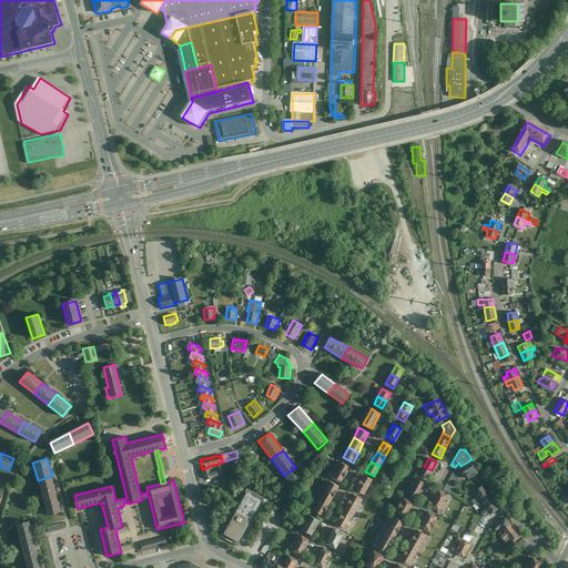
[(346,475),(350,467),(341,463),(337,470),(346,475)]
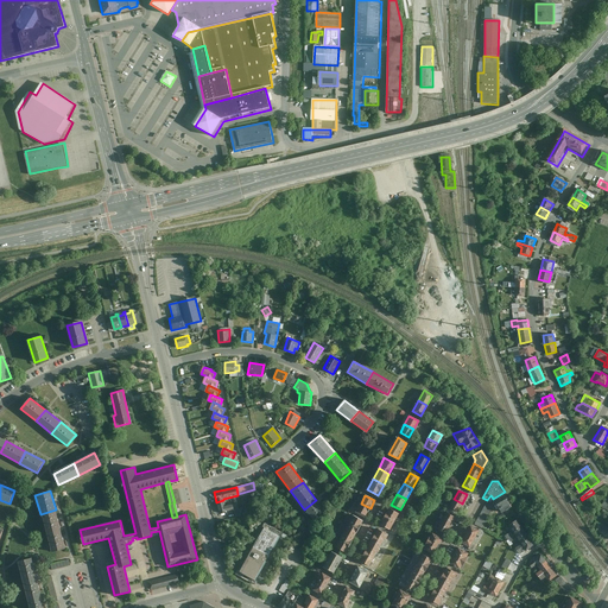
[(457,512),(462,504),(454,499),(449,507),(457,512)]
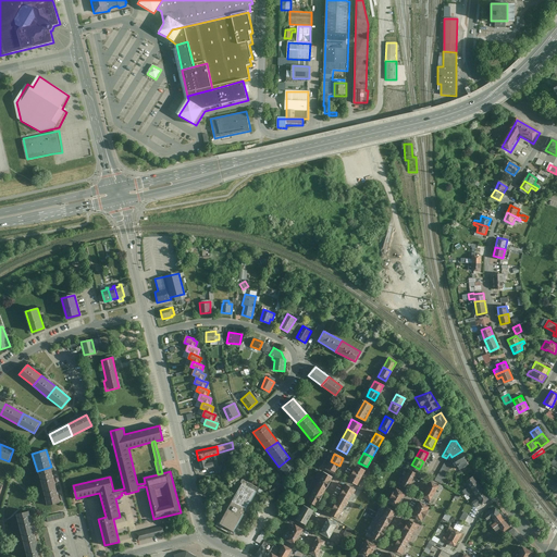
[(463,457),(455,462),(459,470),(469,465),(463,457)]
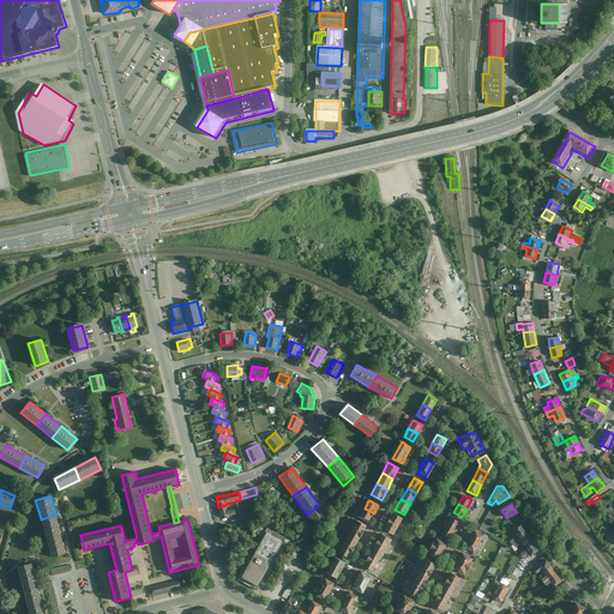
[(226,505),(218,507),(221,518),(236,515),(235,510),(228,511),(226,505)]
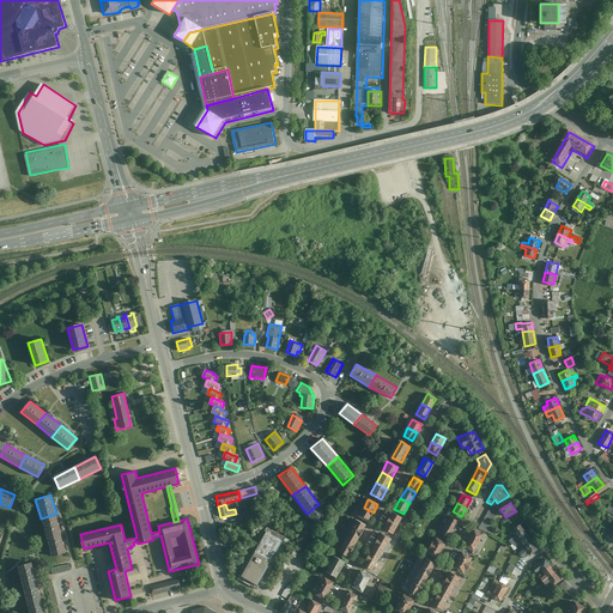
[(319,504),(307,514),(315,525),(327,515),(319,504)]
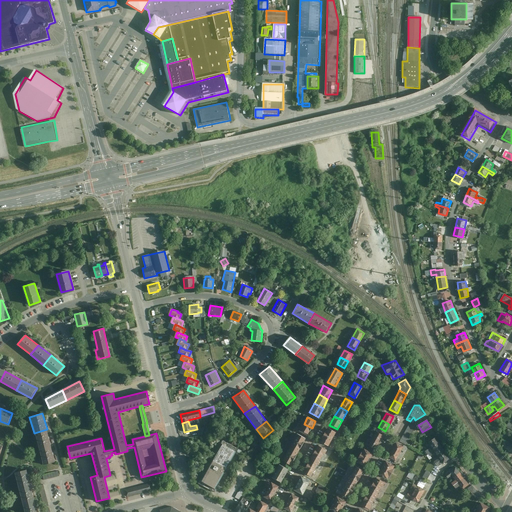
[(410,421),(399,441),(406,445),(417,425),(410,421)]
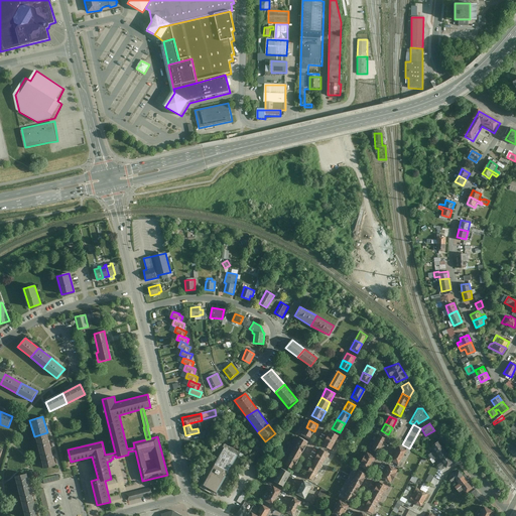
[(310,438),(314,431),(306,427),(302,434),(310,438)]
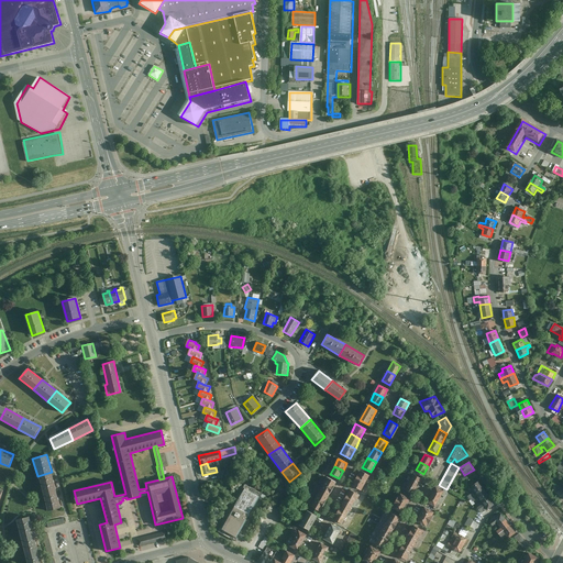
[(364,483),(368,476),(361,471),(356,478),(364,483)]
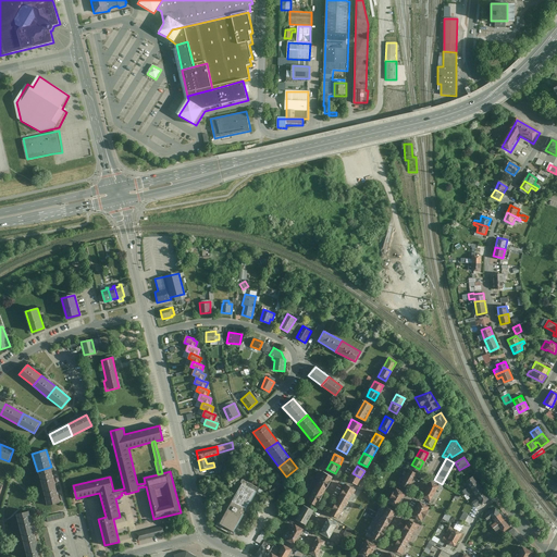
[(37,471),(41,489),(56,484),(51,467),(37,471)]
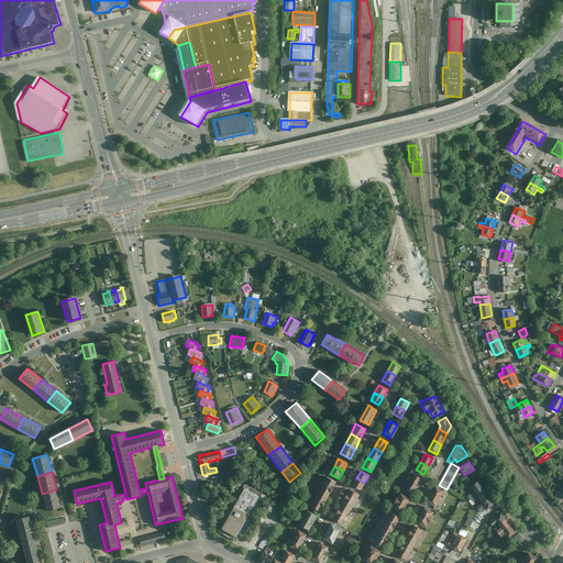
[(417,486),(421,478),(414,474),(409,482),(417,486)]
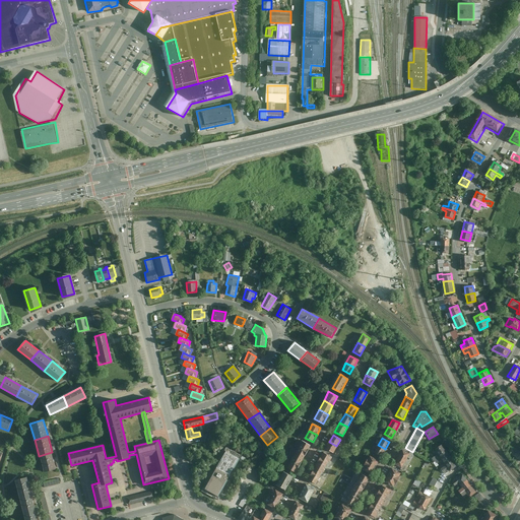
[(305,454),(311,445),(302,440),(296,449),(305,454)]
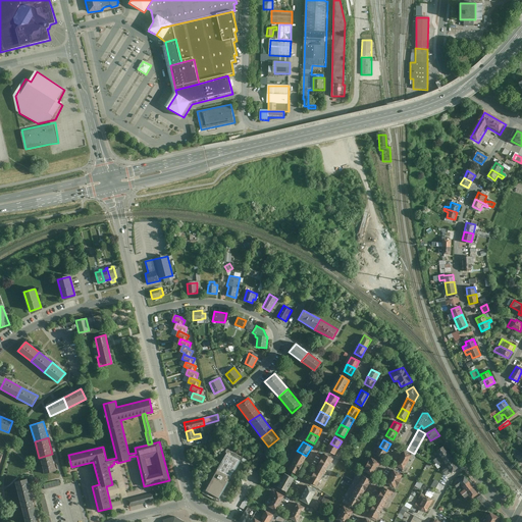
[(333,455),(337,448),(330,444),(326,451),(333,455)]
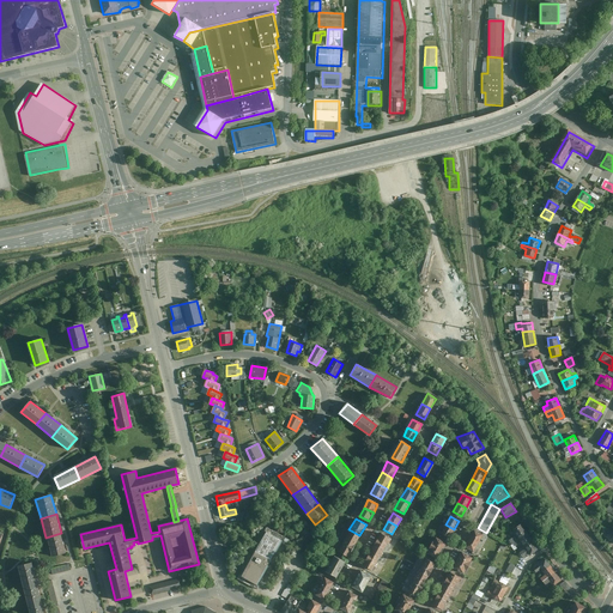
[(449,539),(454,529),(445,525),(439,533),(449,539)]
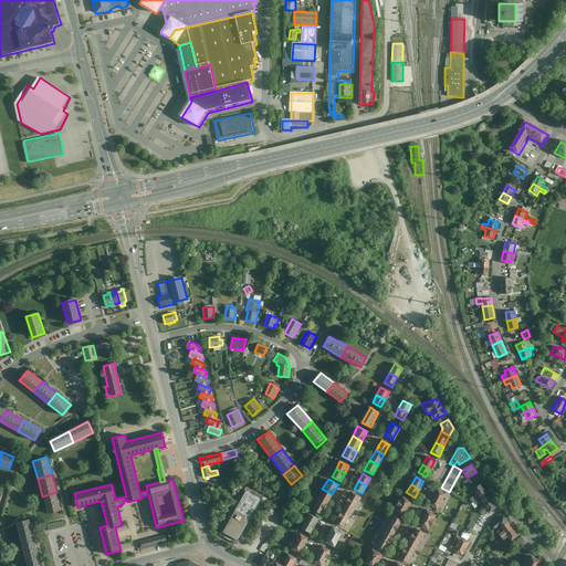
[(473,503),(474,502),(486,493),(481,484),(473,490),(478,496),(477,498),(475,495),(470,499),(473,503)]
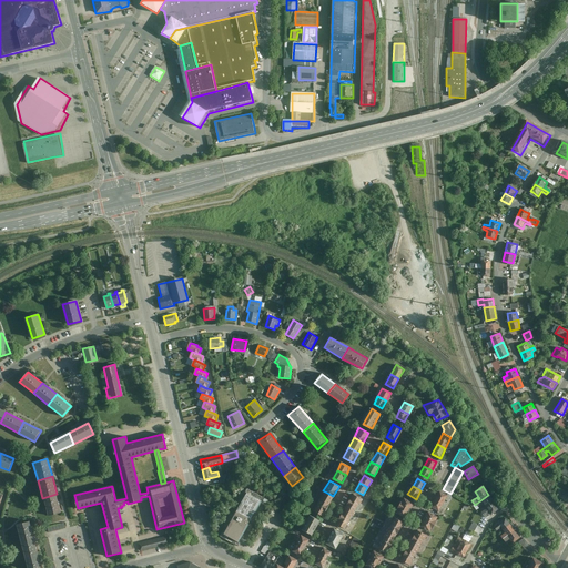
[(327,506),(333,496),(323,490),(317,500),(327,506)]
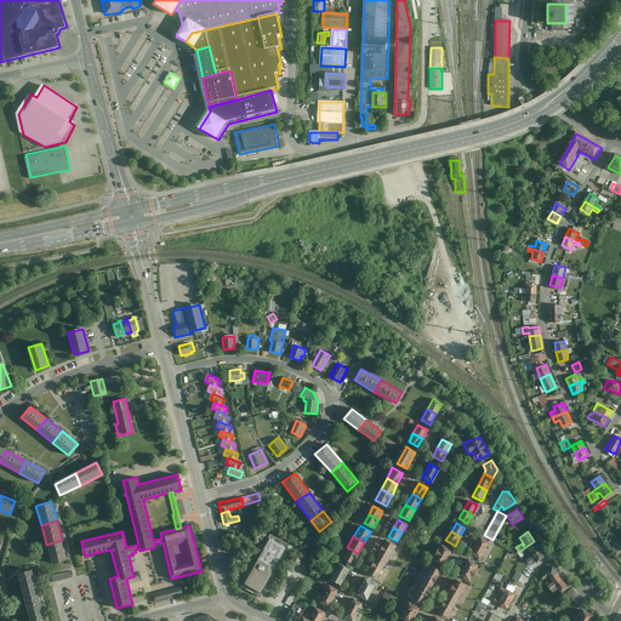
[(480,536),(476,546),(484,551),(489,541),(480,536)]
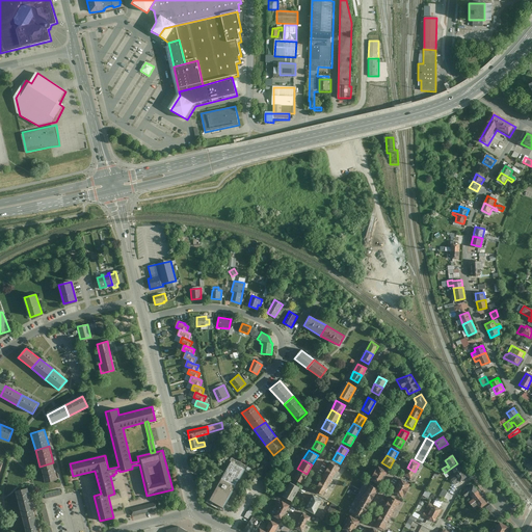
[(245,470),(231,461),(209,501),(223,509),(245,470)]
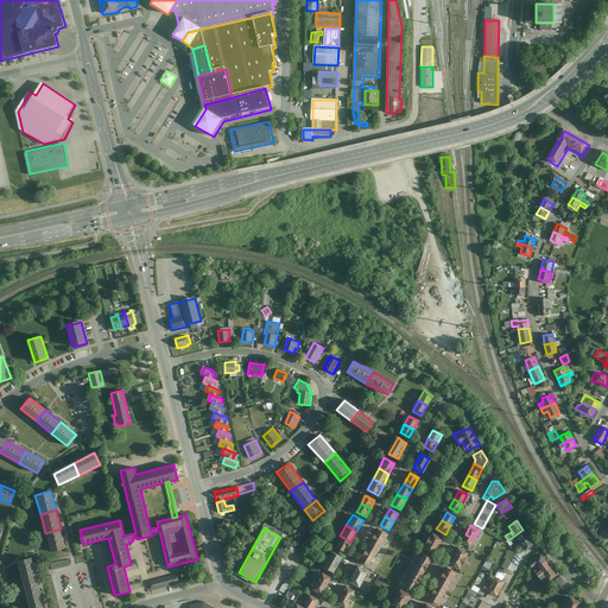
[(65,549),(61,529),(45,533),(50,552),(65,549)]
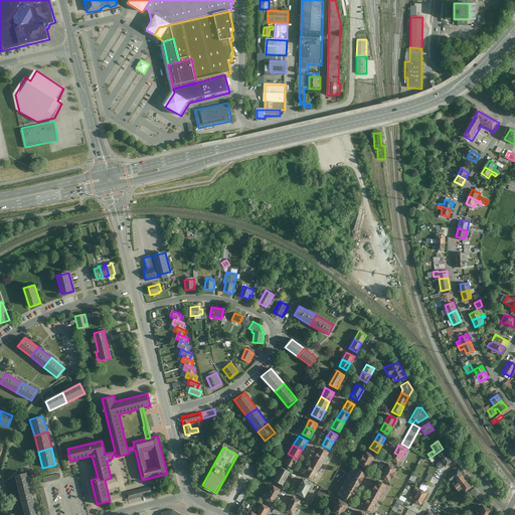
[(323,463),(328,454),(320,449),(315,458),(323,463)]
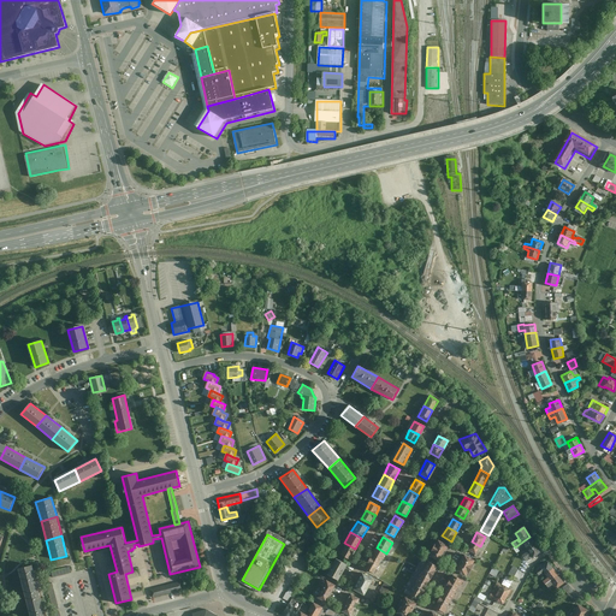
[(523,545),(526,549),(534,543),(529,537),(516,546),(517,549),(523,545)]
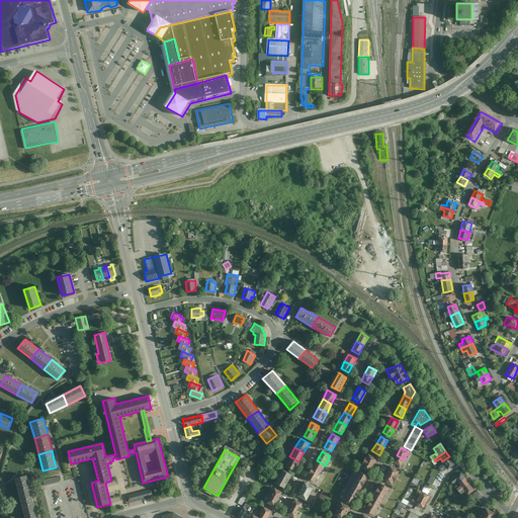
[(360,467),(369,472),(376,460),(368,455),(360,467)]
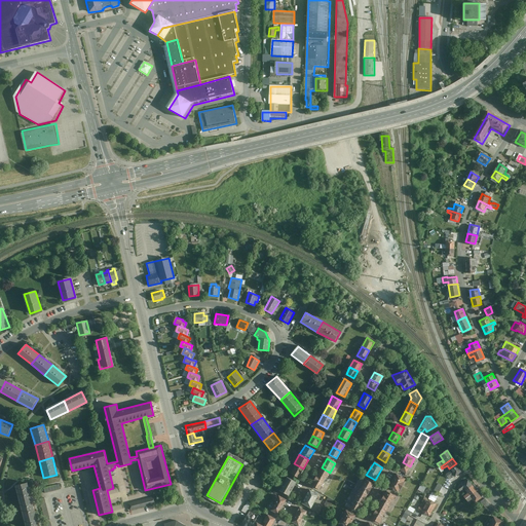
[(410,466),(403,462),(399,470),(406,474),(410,466)]
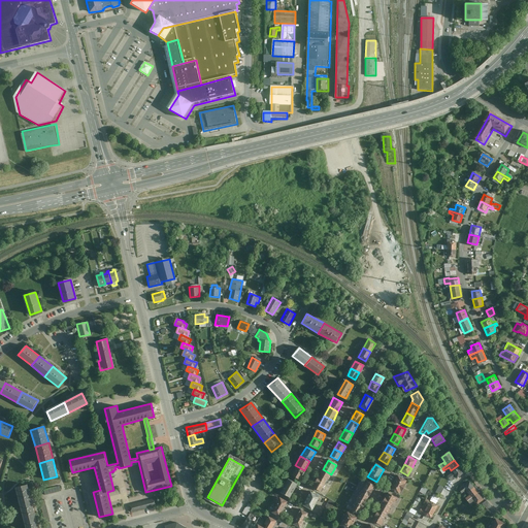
[(299,481),(304,470),(295,465),(290,475),(299,481)]
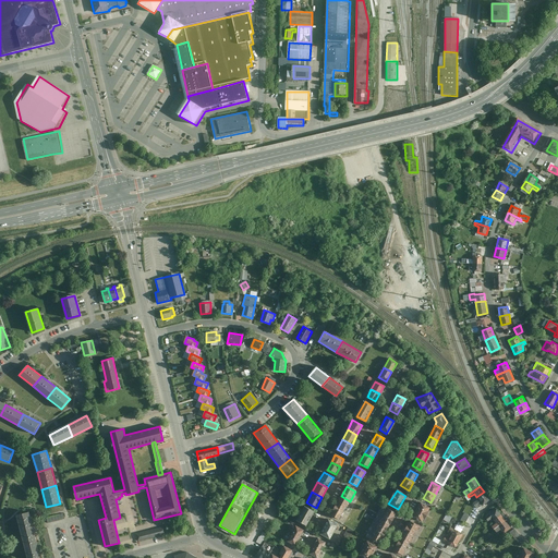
[(483,506),(490,500),(484,492),(476,497),(478,500),(473,504),(476,509),(482,506),(483,506)]
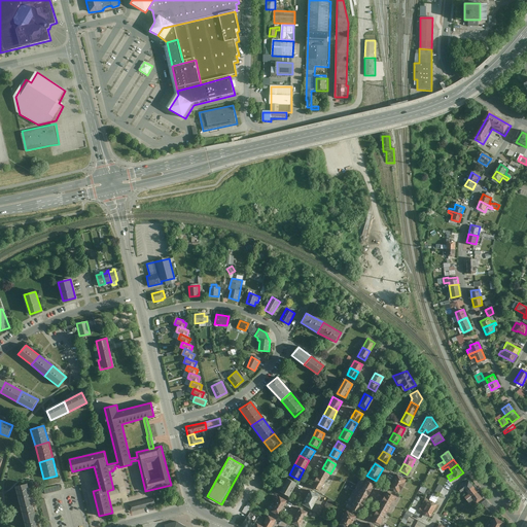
[(324,482),(330,473),(322,468),(316,478),(324,482)]
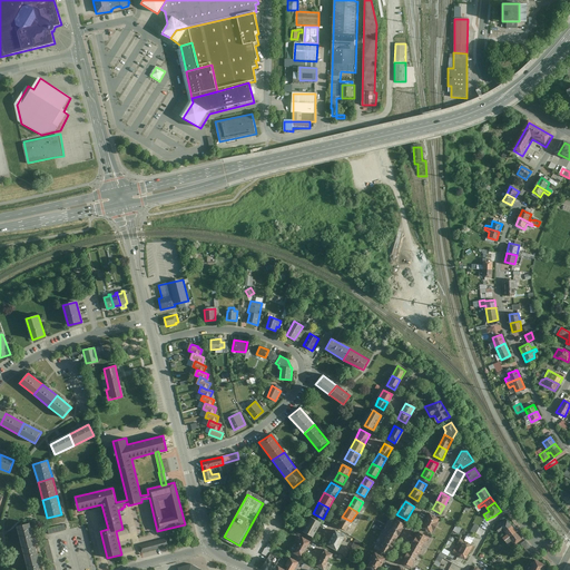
[(440,518),(430,513),(421,530),(431,534),(432,532),(433,532),(438,522),(440,518)]
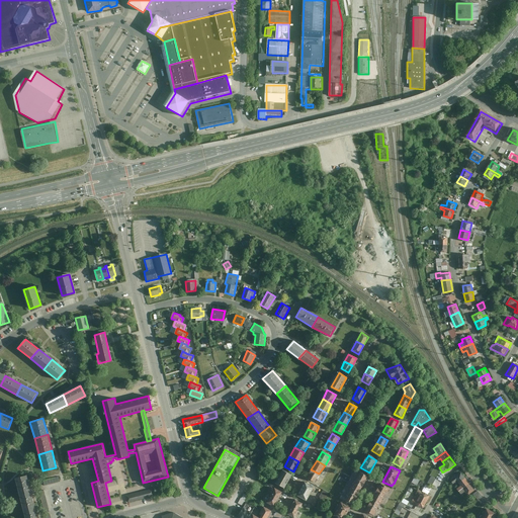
[(284,488),(291,475),(282,469),(275,483),(284,488)]
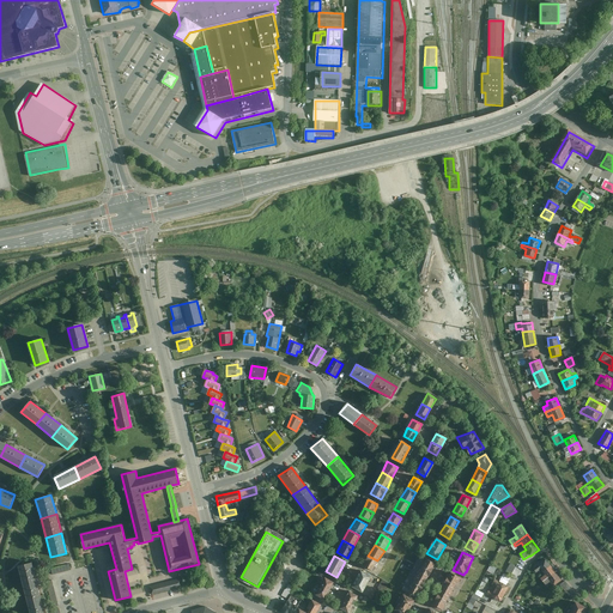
[(371,571),(377,560),(368,556),(362,565),(371,571)]
